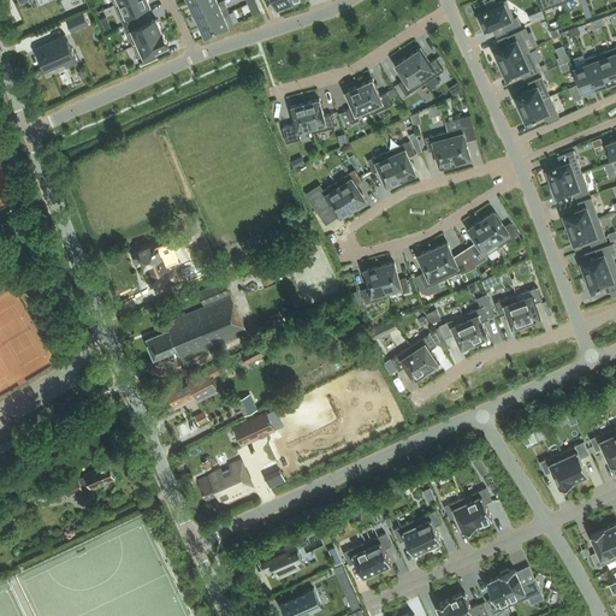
[(148,0),(124,0),(114,5),(124,24),(137,18),(135,12),(150,5),(148,0)]
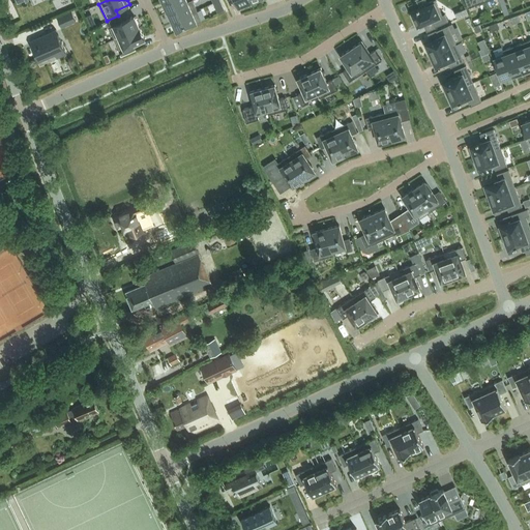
[(164,0),(163,1),(168,11),(188,3),(188,2),(186,0),(164,0)]
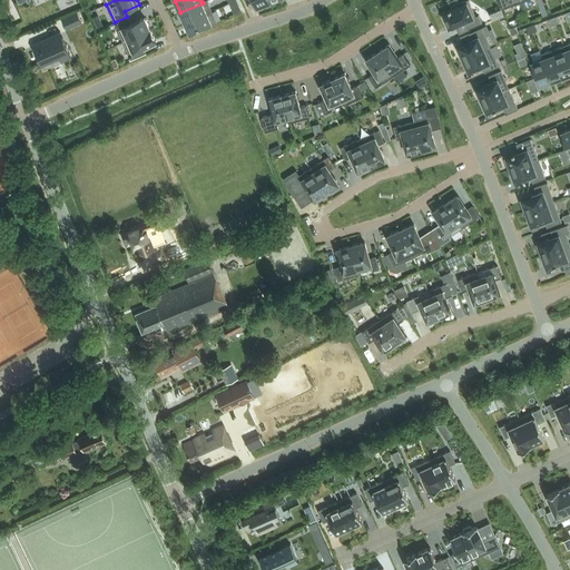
[(203,3),(180,12),(186,23),(213,11),(207,0),(206,0),(203,2),(203,3)]
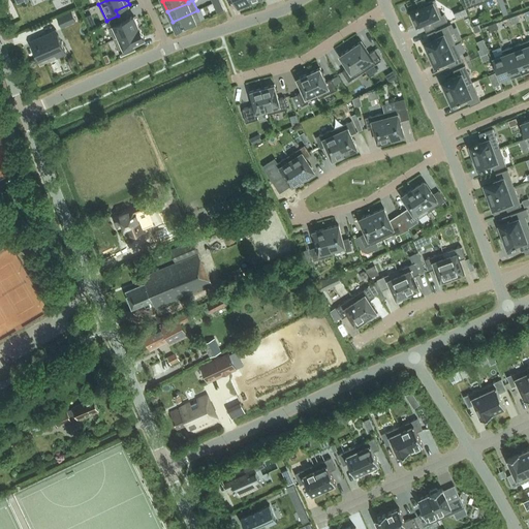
[(416,9),(411,12),(412,17),(411,17),(413,24),(415,23),(417,27),(441,16),(434,0),(433,0),(427,3),(428,5),(419,8),(418,7),(416,8),(416,9)]
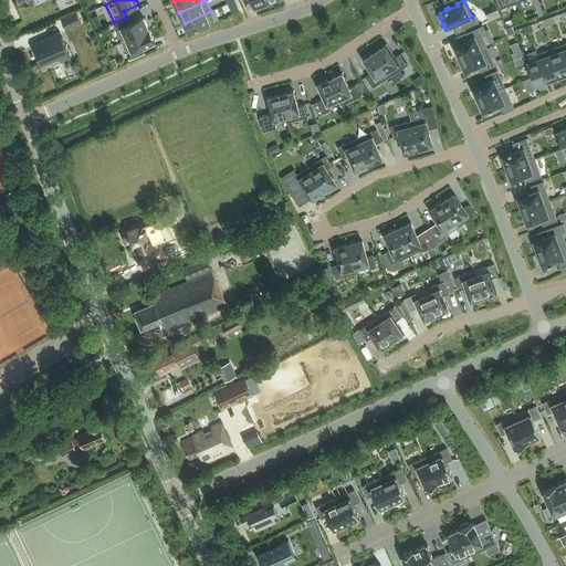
[(498,9),(485,13),(489,20),(501,14),(498,9)]
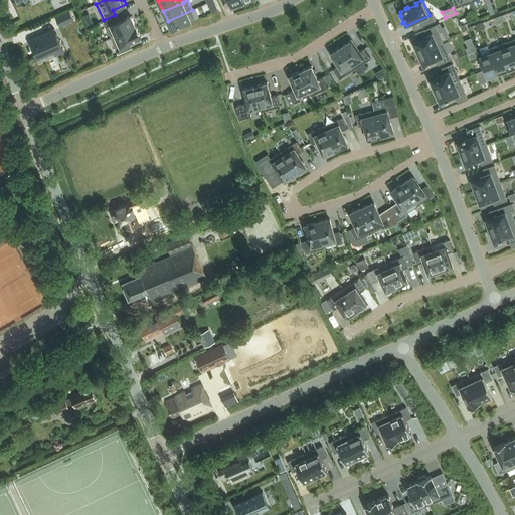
[(192,10),(168,21),(172,31),(196,20),(192,10)]
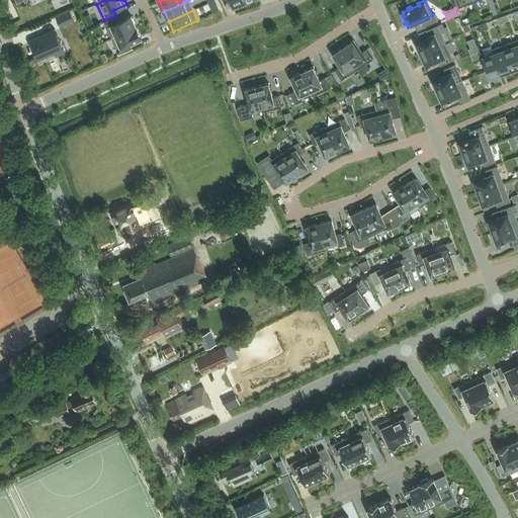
[(74,20),(70,11),(57,17),(60,26),(74,20)]
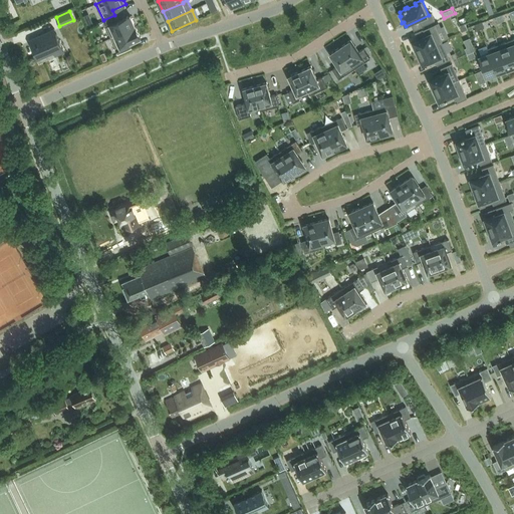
[(114,15),(103,20),(111,37),(136,26),(131,15),(117,21),(114,15)]
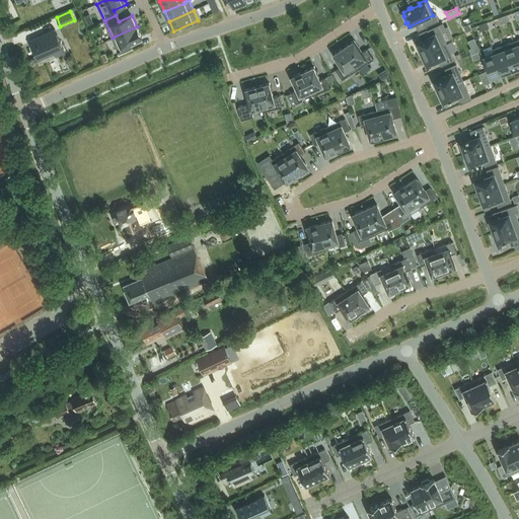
[(430,35),(417,42),(422,54),(447,43),(439,25),(428,30),(430,35)]
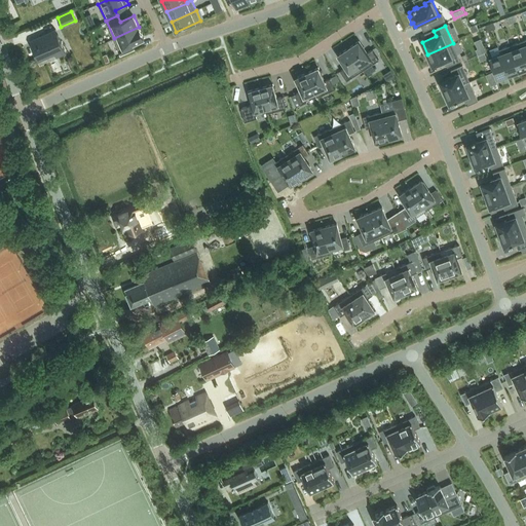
[(139,27),(114,38),(121,54),(133,49),(130,45),(144,39),(139,27)]
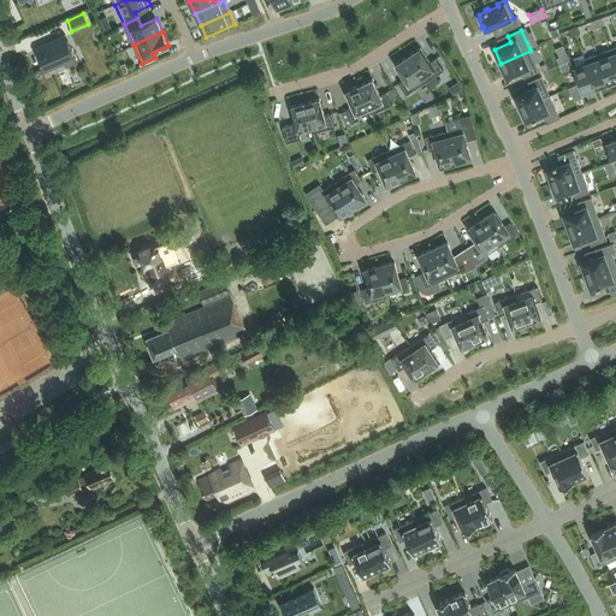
[(67,40),(37,53),(43,71),(73,58),(67,40)]
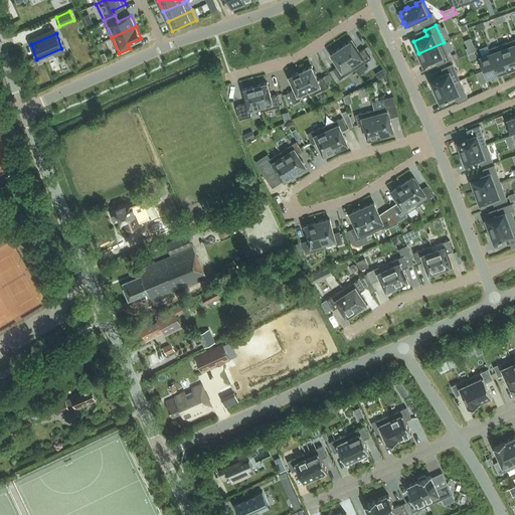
[(364,48),(359,52),(351,40),(341,47),(355,68),(371,58),(364,48)]
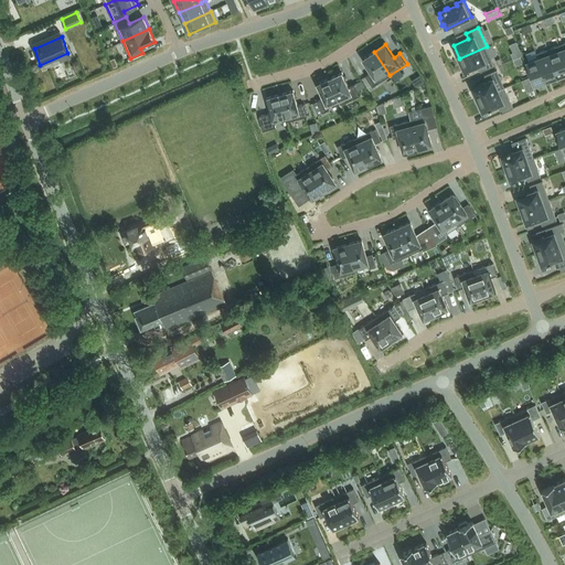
[(564,62),(558,45),(547,50),(557,76),(557,77),(564,74),(564,62)]
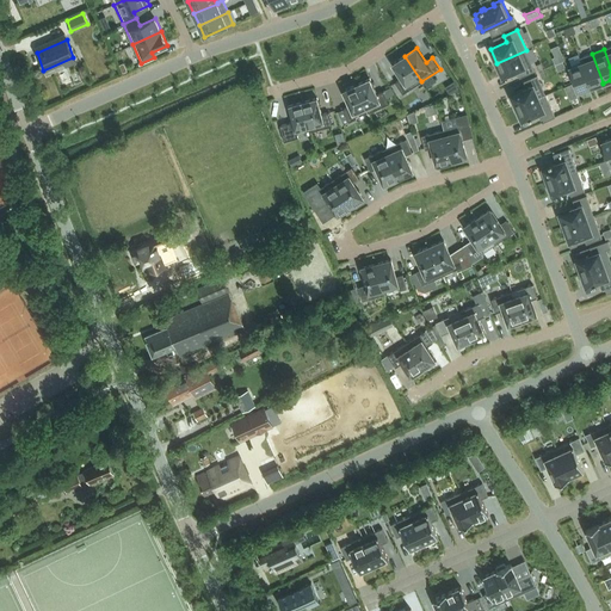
[(526,50),(497,63),(503,78),(517,72),(520,78),(535,71),(526,50)]
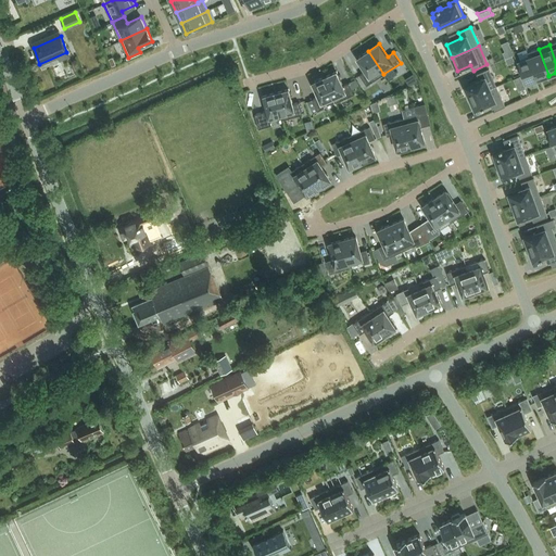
[(512,49),(503,53),(505,59),(513,55),(515,54),(512,49)]
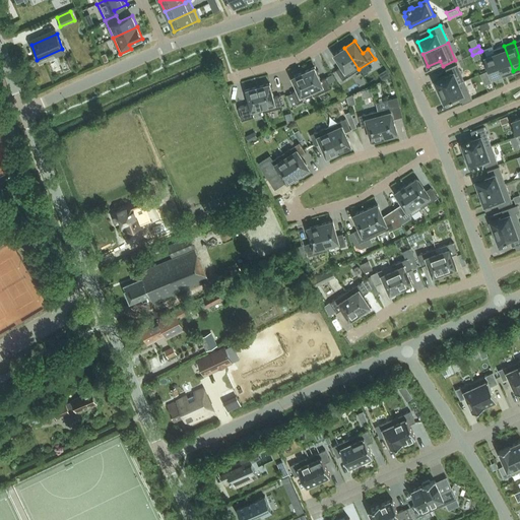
[(503,74),(513,70),(504,46),(494,50),(495,54),(503,74)]
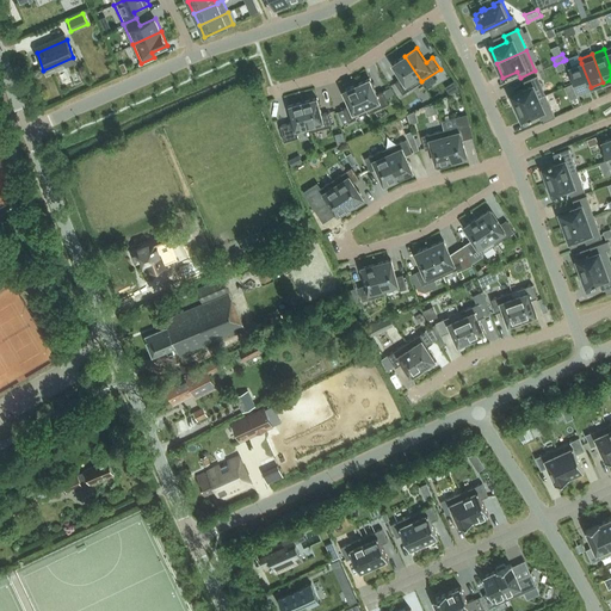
[(395,82),(403,94),(421,81),(405,56),(393,65),(401,78),(395,82)]
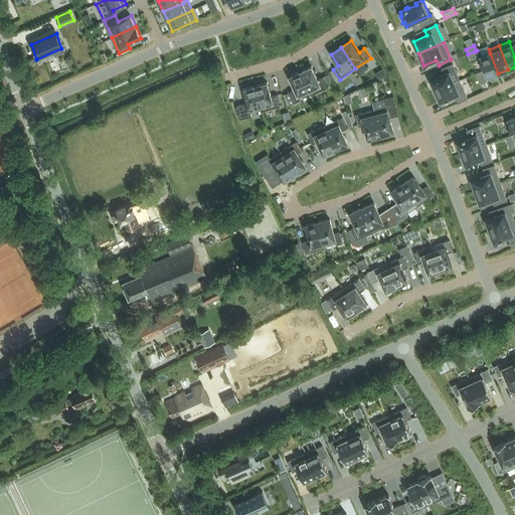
[(475,51),(468,54),(471,60),(477,57),(475,51)]
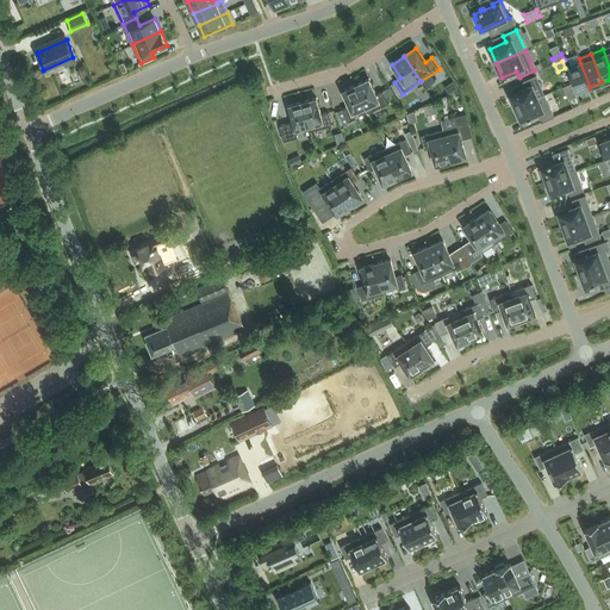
[(578,92),(590,87),(580,63),(568,68),(578,92)]
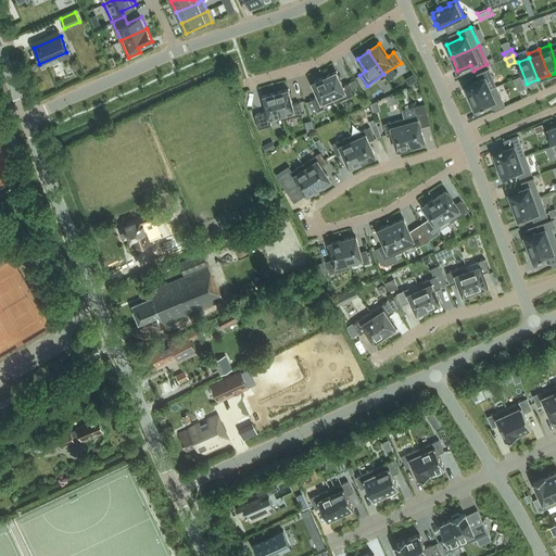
[(479,79),(465,87),(466,90),(465,91),(468,98),(469,97),(470,99),(496,86),(489,68),(477,74),(479,79)]
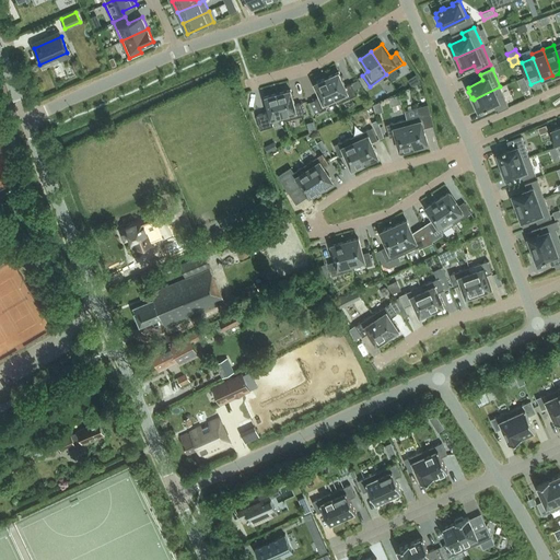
[(337,102),(338,104),(357,95),(351,83),(346,85),(339,72),(327,78),(337,101),(337,102)]
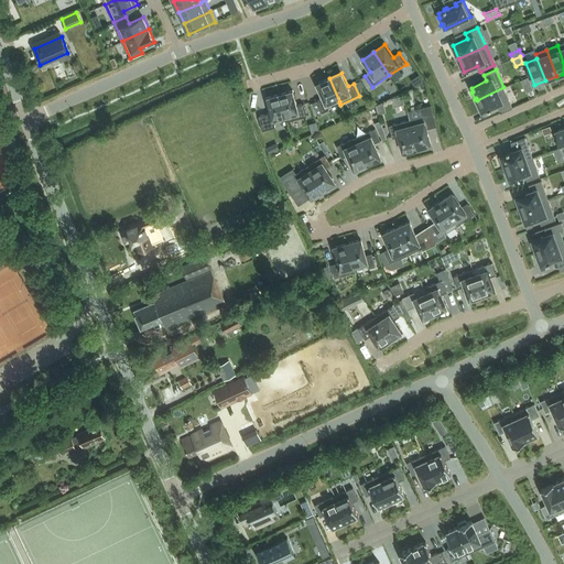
[(420,75),(411,80),(415,87),(424,82),(420,75)]
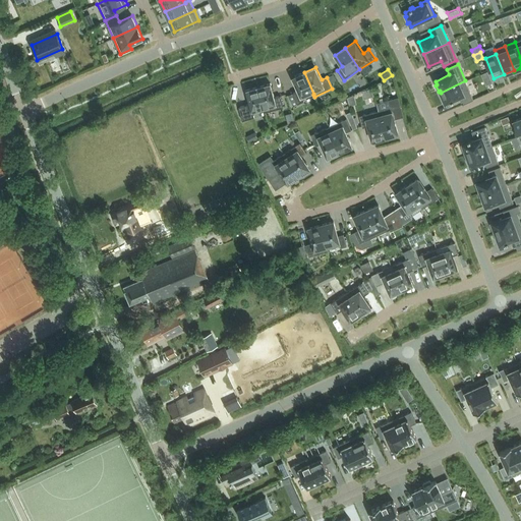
[(304,72),(292,77),(298,91),(292,93),(293,93),(296,100),(297,104),(304,101),(303,99),(313,95),(313,94),(304,72)]
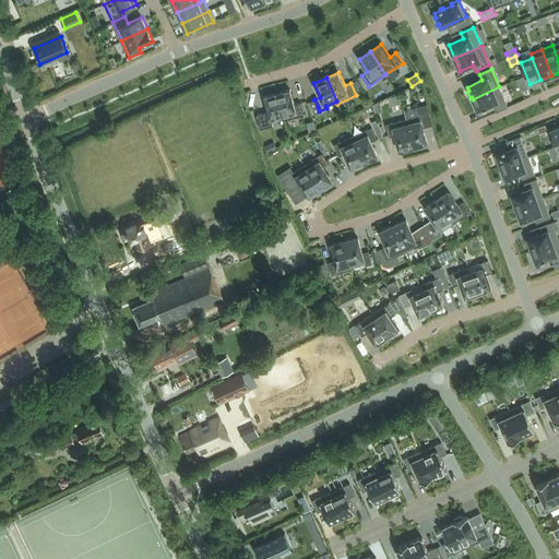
[(473,100),(472,100),(474,107),(476,107),(478,110),(484,108),(485,109),(487,108),(487,107),(492,104),(496,113),(508,107),(499,86),(473,99),(473,100)]
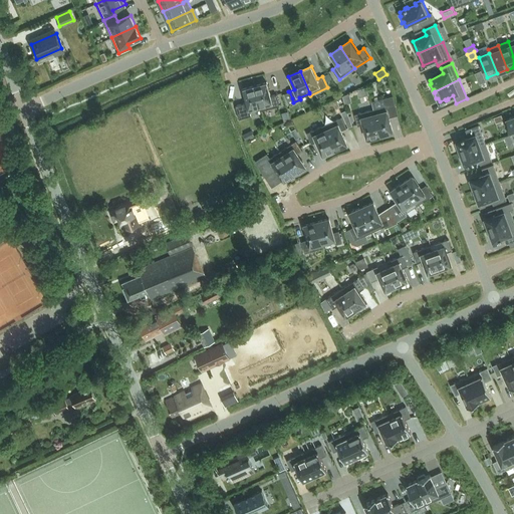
[(276,94),(271,95),(267,82),(254,85),(260,108),(261,108),(261,110),(280,105),(276,94)]
